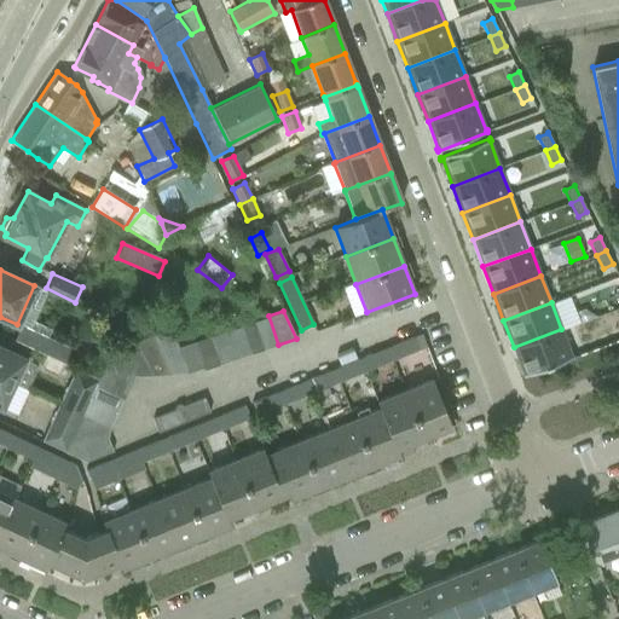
[(268,316),(253,320),(264,350),(278,345),(268,316)]
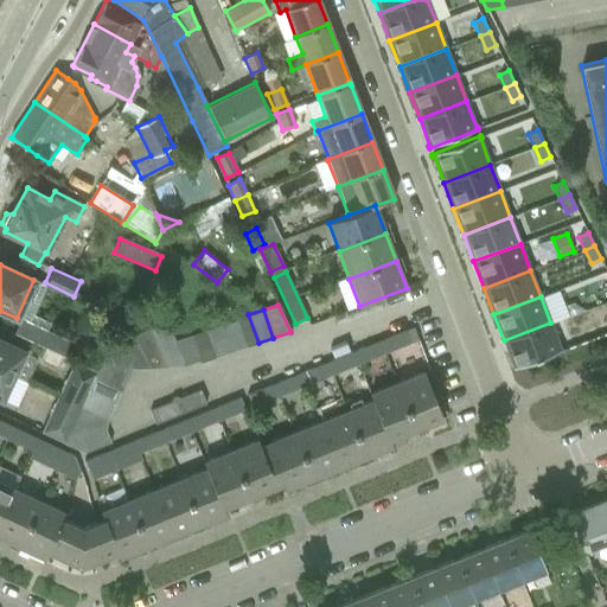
[(248,314),(234,320),(243,347),(259,343),(248,314)]
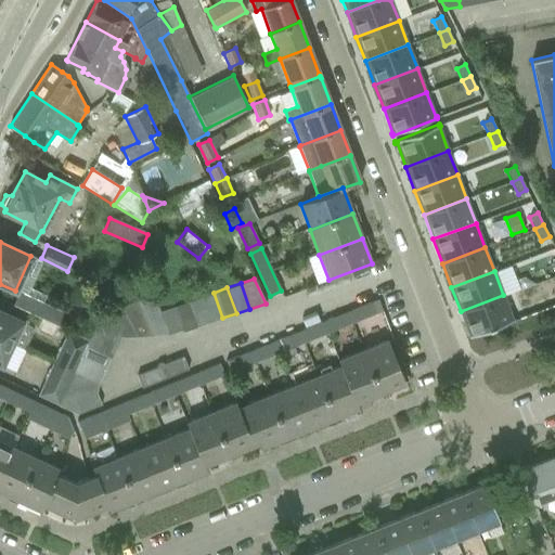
[(21,292),(14,306),(68,331),(75,317),(21,292)]
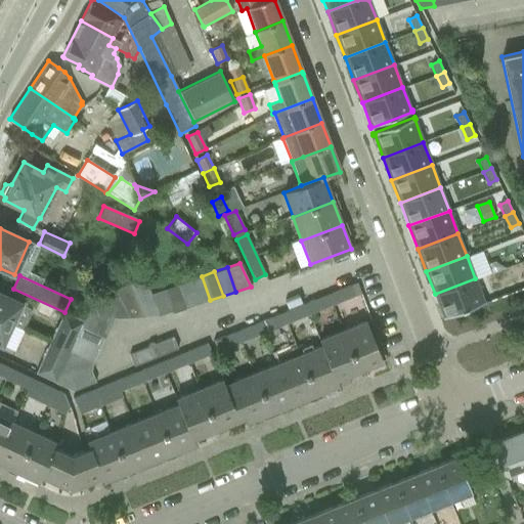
[(143,276),(129,282),(141,312),(156,306),(150,294),(143,276)]
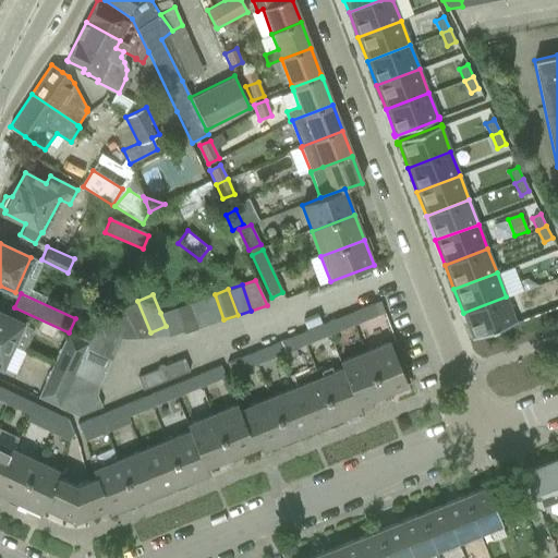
[(215,294),(202,299),(210,324),(223,319),(215,294)]
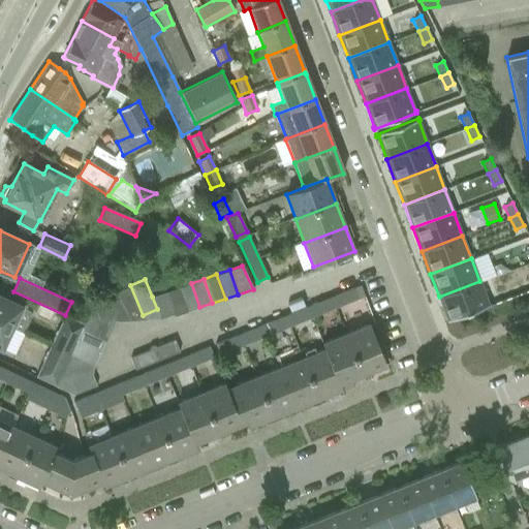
[(479,281),(439,297),(447,319),(446,320),(446,322),(490,306),(490,304),(488,305),(479,281)]
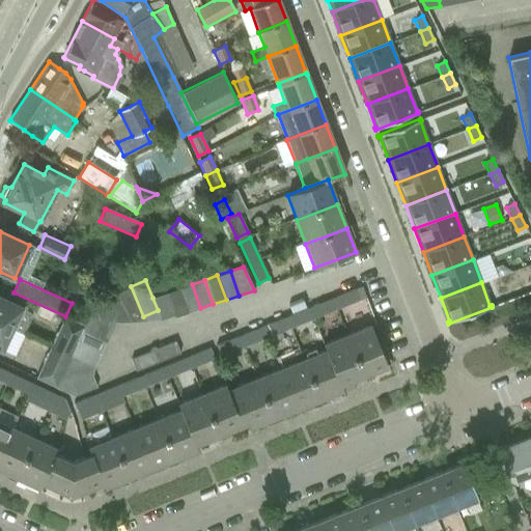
[(192,284),(178,288),(187,313),(200,308),(192,284)]
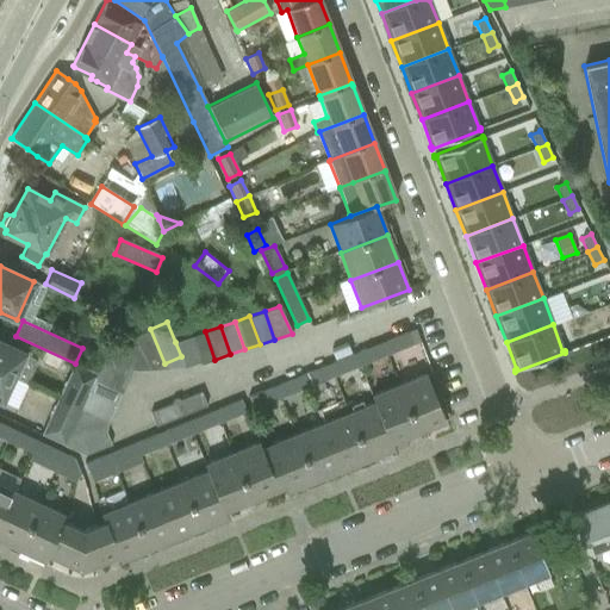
[(150,329),(135,336),(147,363),(149,369),(165,363),(150,329)]
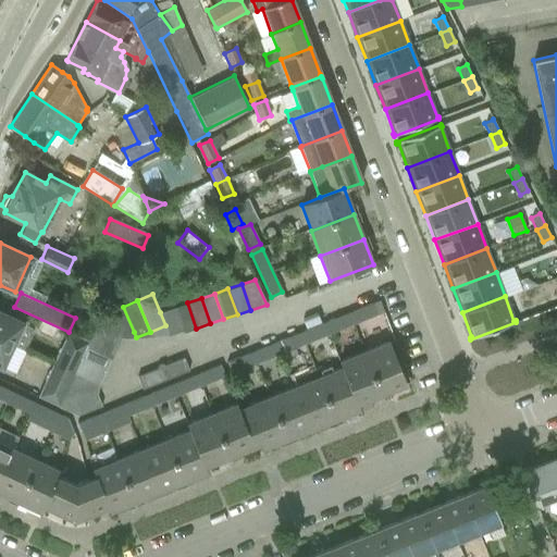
[(187,302),(174,308),(182,331),(183,333),(196,329),(187,302)]
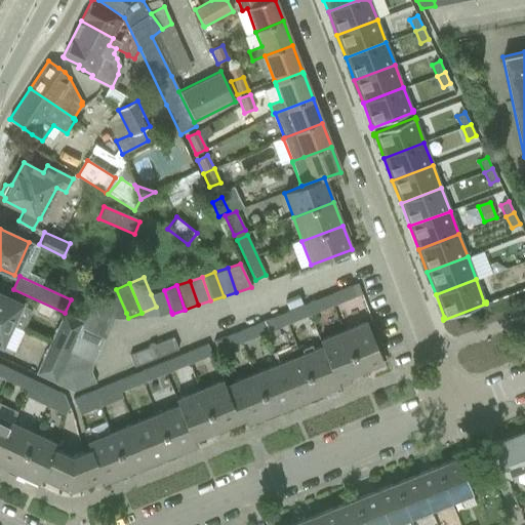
[(331,293),(335,304),(356,295),(352,285),(331,293)]
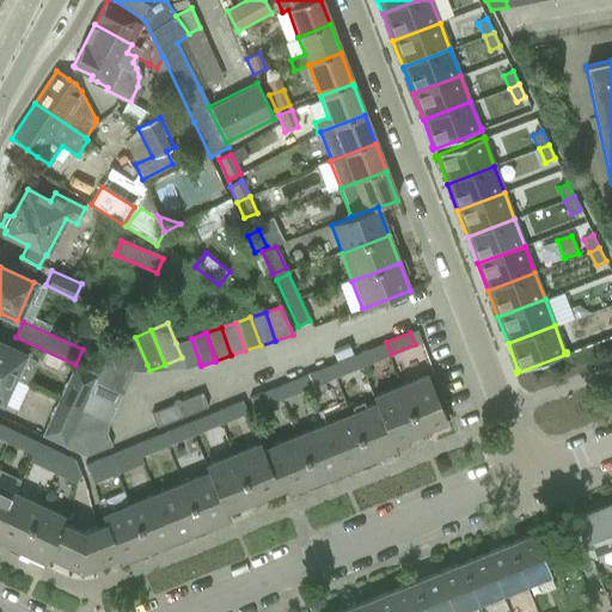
[(135,337),(110,347),(133,371),(147,365),(135,337)]
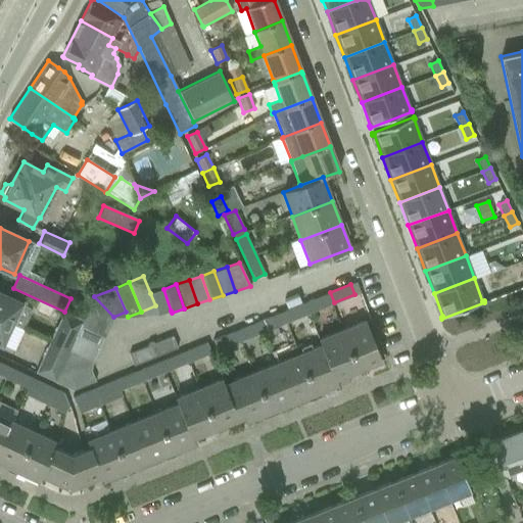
[(163,289),(150,293),(155,305),(158,315),(171,311),(163,289)]
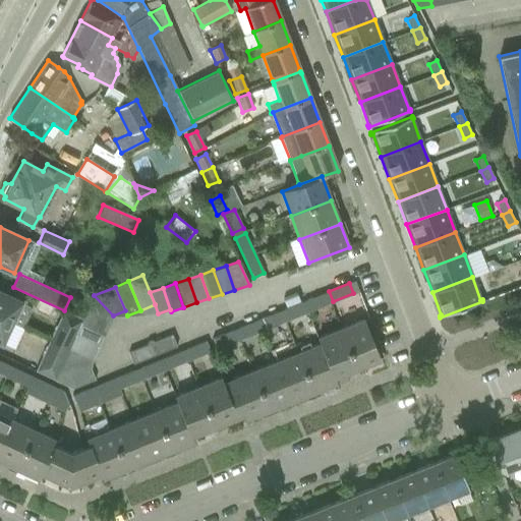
[(0,317),(11,323),(20,302),(0,292),(0,317)]
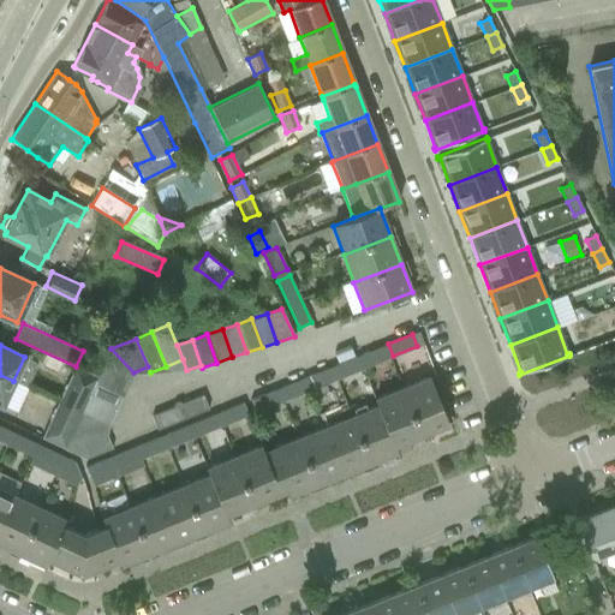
[(387,359),(381,346),(358,356),(363,368),(387,359)]
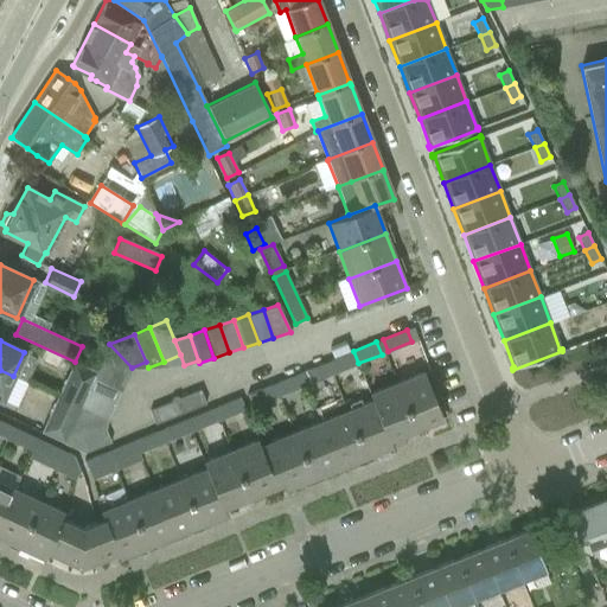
[(109,344),(101,363),(126,379),(132,368),(109,344)]
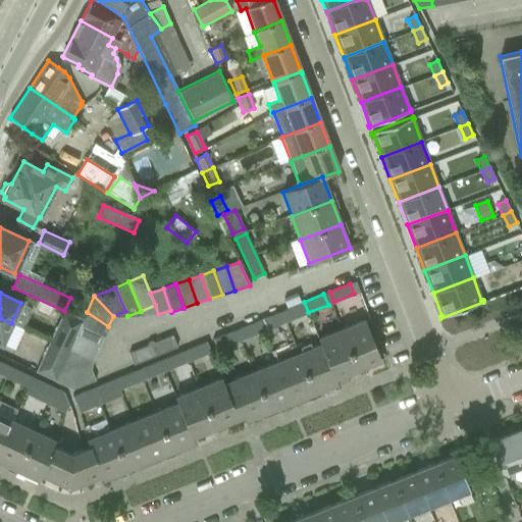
[(308,312),(304,302),(284,310),(289,320),(308,312)]
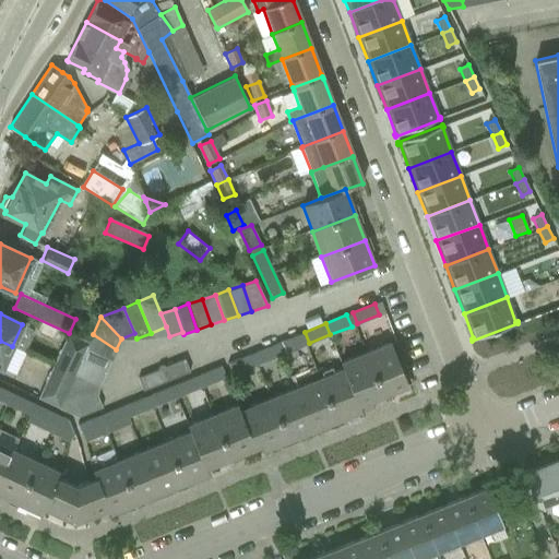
[(69,333),(52,365),(73,375),(80,363),(85,351),(88,343),(69,333)]
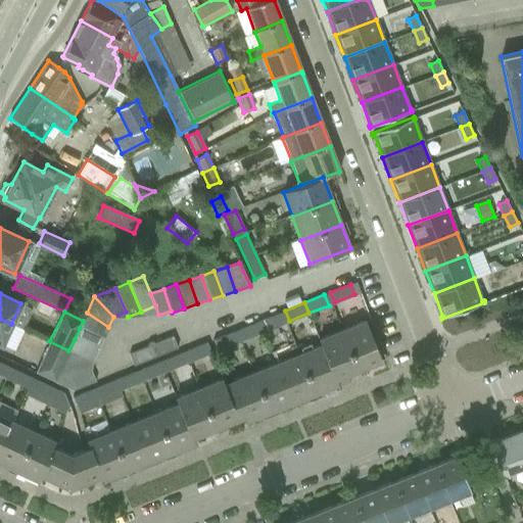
[(87,313),(83,321),(80,328),(103,338),(108,327),(87,313)]
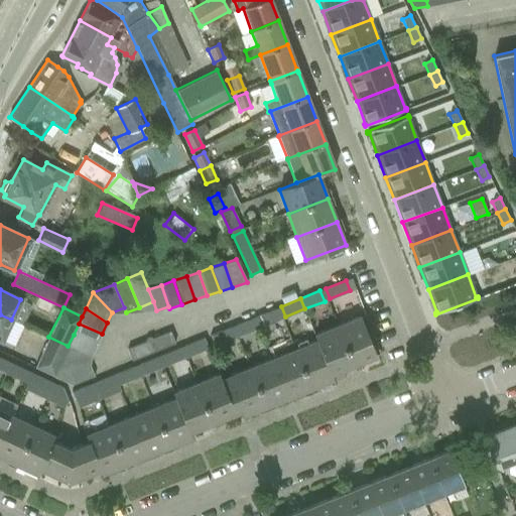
[(275,308),(255,316),(259,328),(279,319),(275,308)]
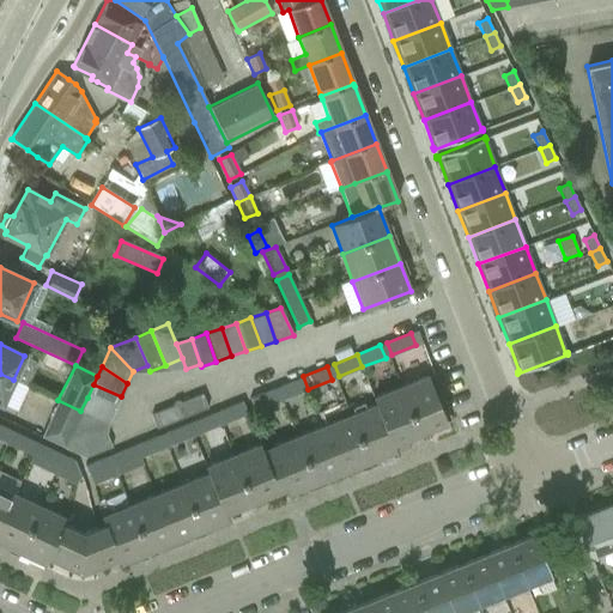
[(0,374),(0,402),(17,411),(28,387),(13,380),(0,374)]
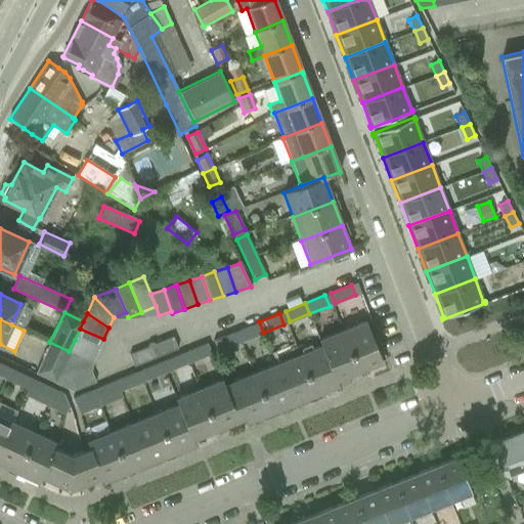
[(259,321),(239,330),(244,340),(263,333),(259,321)]
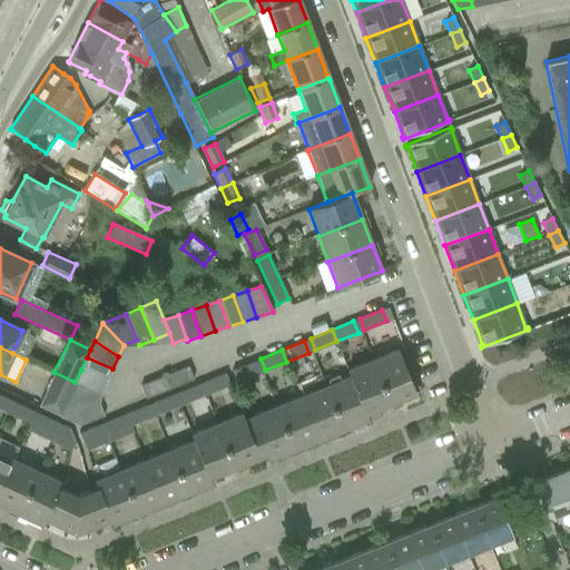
[(397,350),(373,360),(391,403),(415,393),(397,350)]
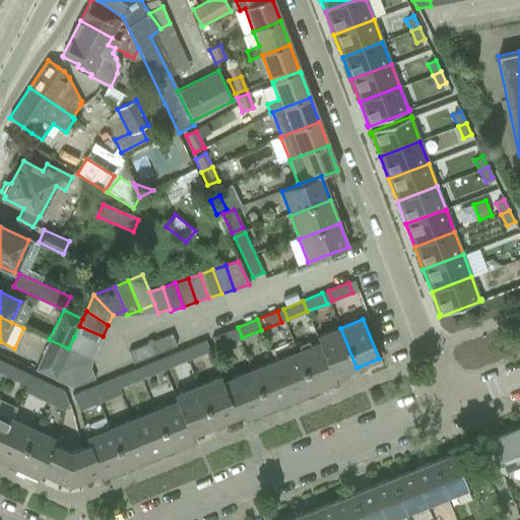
[(103,336),(79,326),(74,337),(98,347),(103,336)]
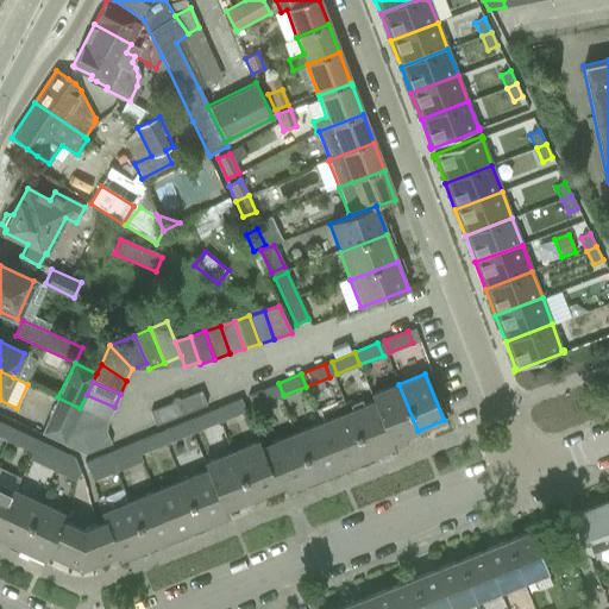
[(372,395),(371,395),(374,402),(390,441),(418,431),(399,384),(372,395)]
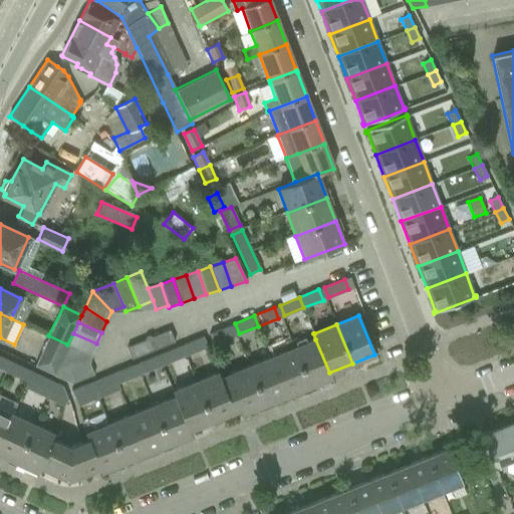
[(209,334),(213,344),(234,336),(229,325),(209,334)]
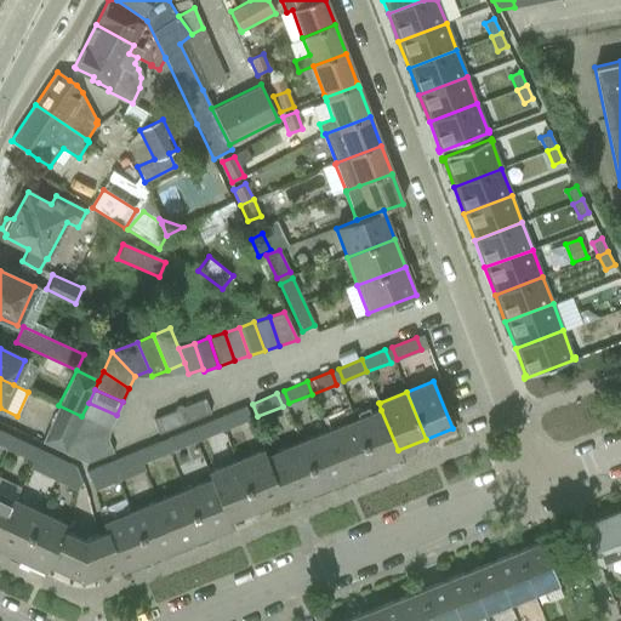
[(181,405),(177,406),(184,422),(210,412),(204,398),(182,408),(181,405)]
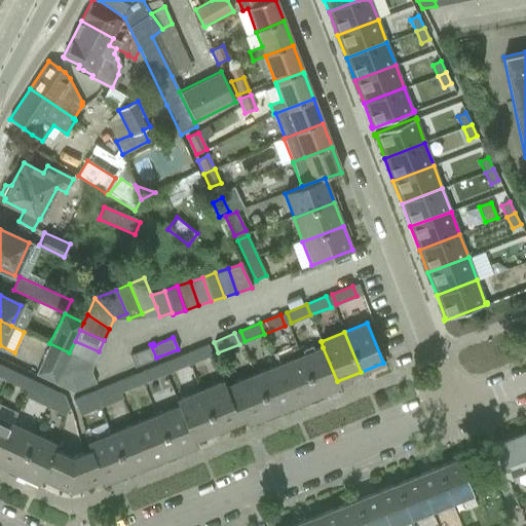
[(75,341),(68,355),(94,362),(99,351),(75,341)]
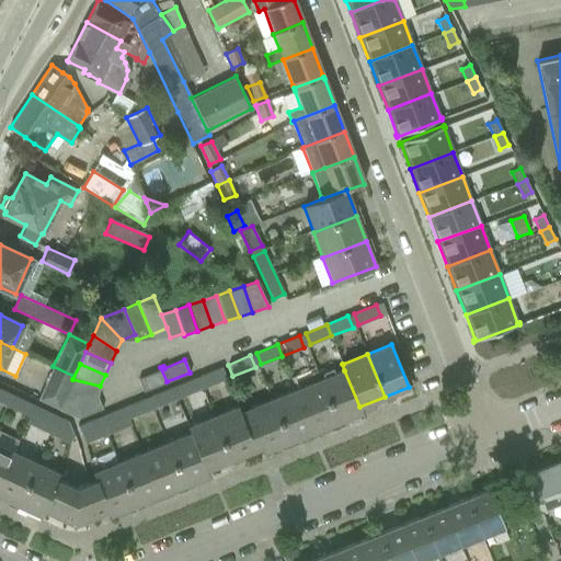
[(53,366),(37,399),(58,409),(64,398),(72,379),(73,376),(53,366)]
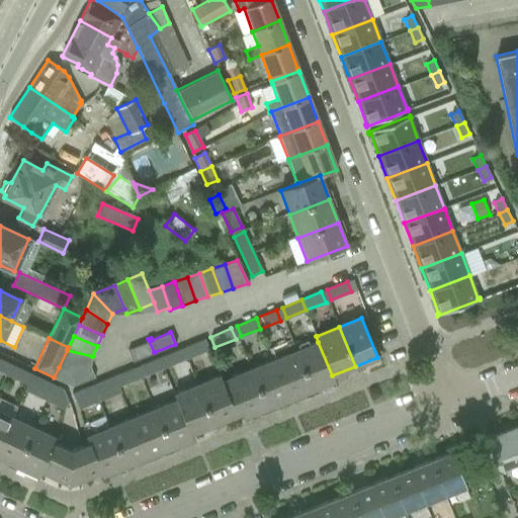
[(154,352),(148,339),(145,341),(146,342),(127,350),(132,361),(154,352)]
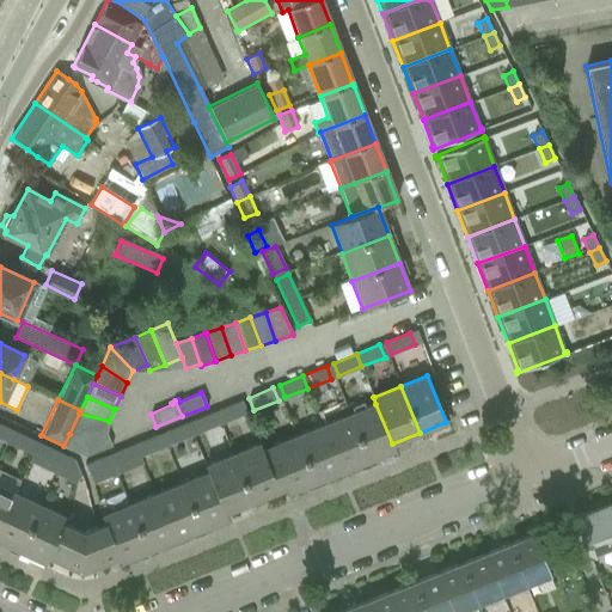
[(218,410),(224,422),(248,412),(242,401),(218,410)]
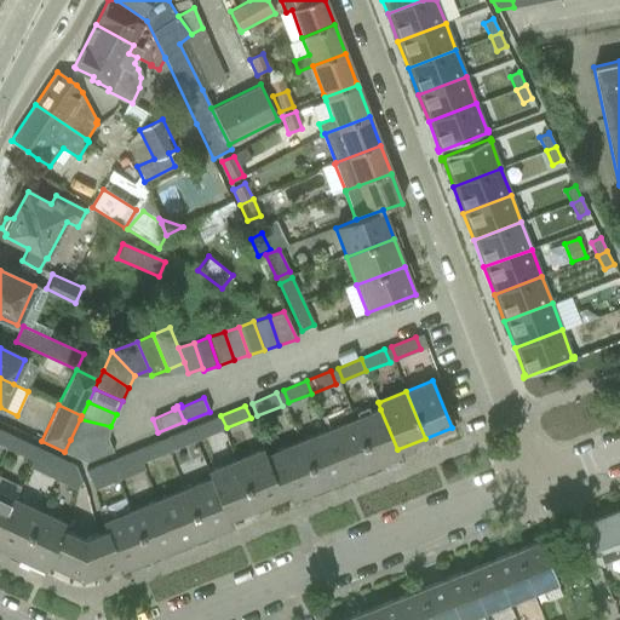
[(380,409),(354,420),(373,468),(377,466),(401,457),(397,449),(380,409)]
